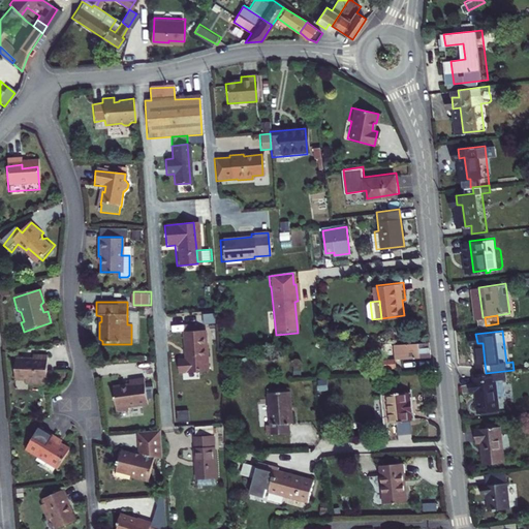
[(207,332),(183,334),(184,353),(185,361),(179,361),(180,375),(210,372),(207,332)]
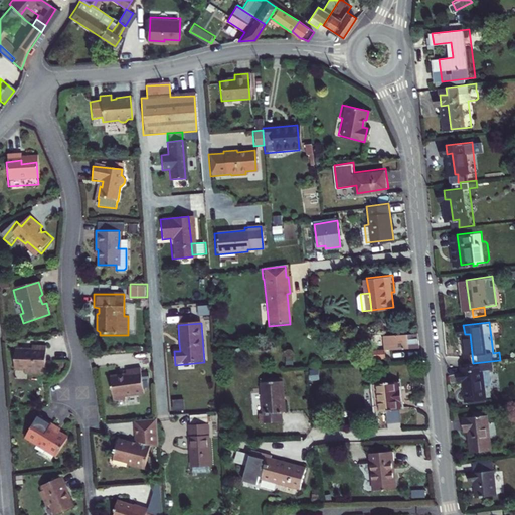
[(385,334),(387,348),(421,346),(419,331),(385,334)]
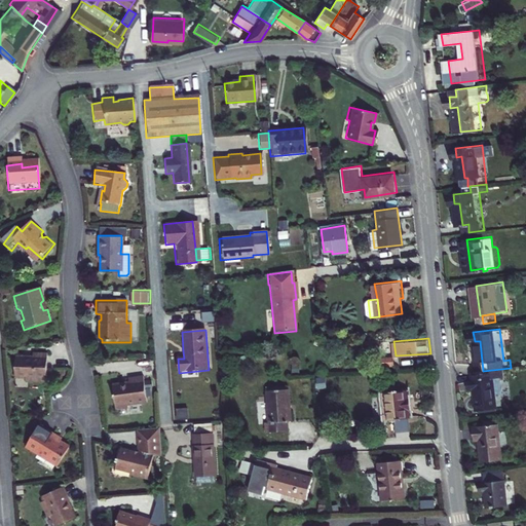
[(51,377),(51,352),(37,352),(37,355),(21,355),(21,375),(31,376),(31,379),(45,380),(45,376),(51,377)]
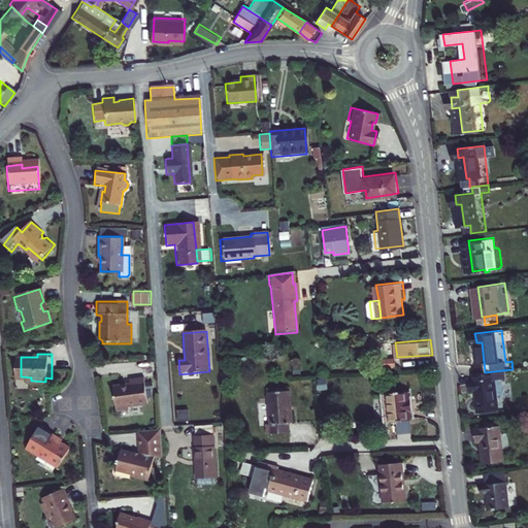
[(383,359),(384,366),(398,365),(397,357),(383,359)]
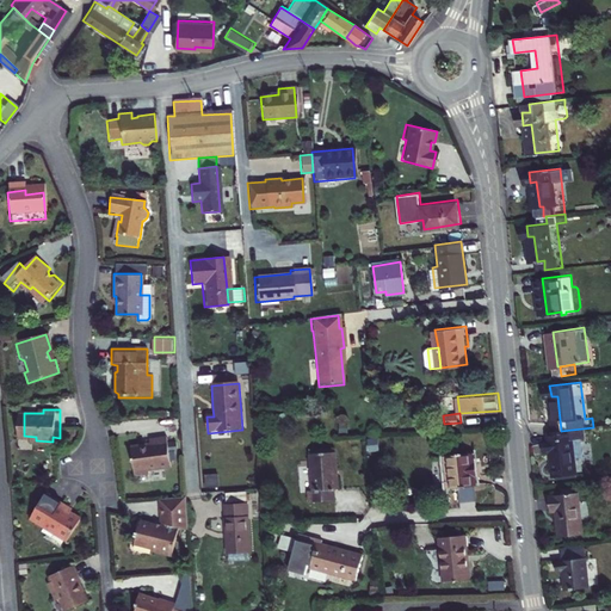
[(593,427),(561,431),(556,431),(557,440),(550,442),(551,452),(559,452),(561,475),(587,473),(585,456),(594,455),(592,437),(594,437),(593,427)]
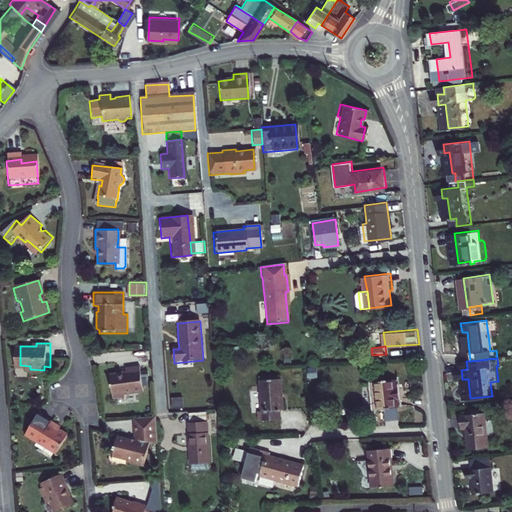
[(140,369),(126,370),(126,374),(110,376),(113,401),(124,399),(124,396),(143,394),(140,369)]
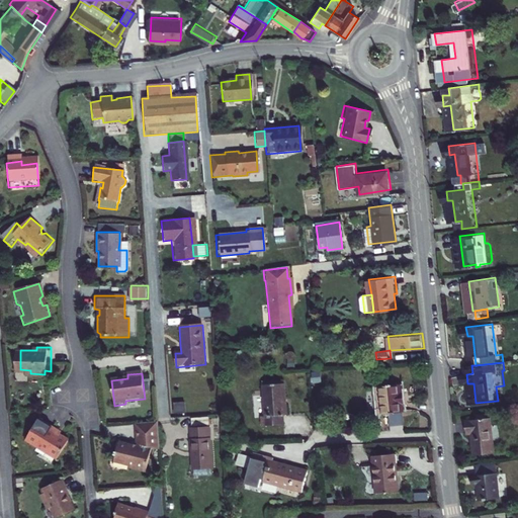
[(390,382),(378,384),(381,412),(391,411),(393,410),(394,412),(398,412),(398,410),(405,409),(406,409),(405,401),(407,401),(406,390),(403,390),(402,381),(395,382),(394,380),(390,381),(390,382)]
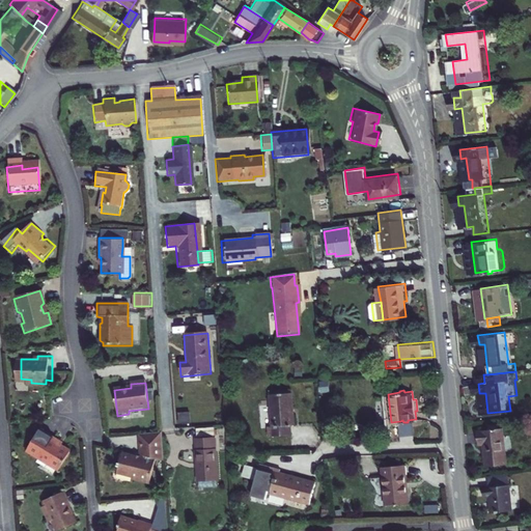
[(289,435),(289,425),(292,425),(290,392),(269,394),(271,426),(269,426),(270,437),(289,435)]
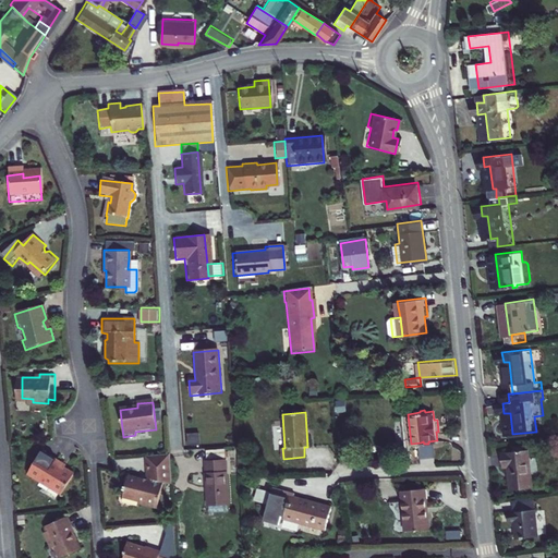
[(198,432),(186,433),(187,445),(199,444),(198,432)]
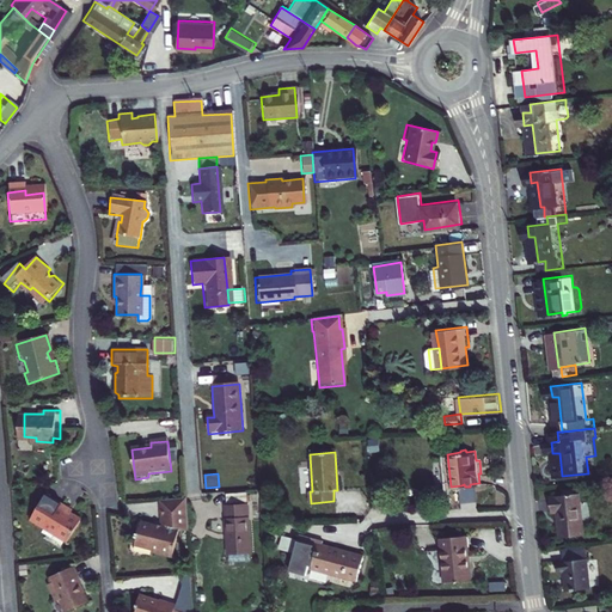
[(464,484),(461,485),(463,500),(479,499),(478,483),(470,484),(470,487),(465,487),(464,484)]
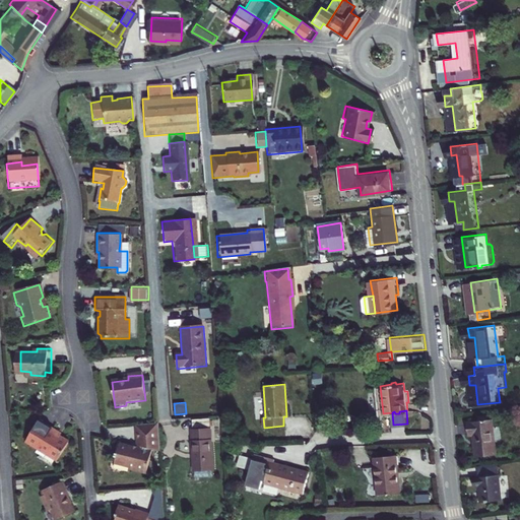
[(481,434),(483,455),(504,453),(500,417),(474,420),(475,434),(481,434)]
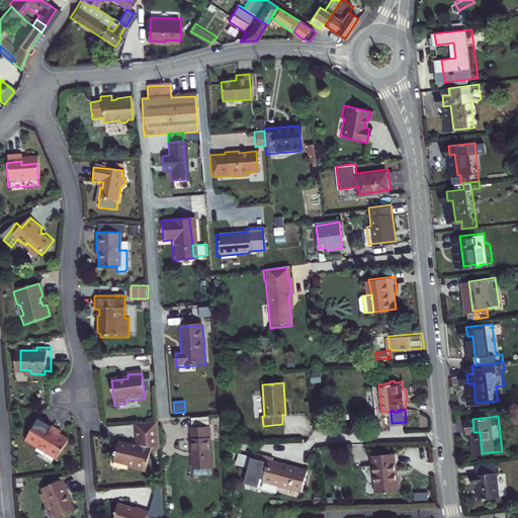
[(44,419),(28,439),(58,460),(71,442),(55,430),(56,429),(44,419)]
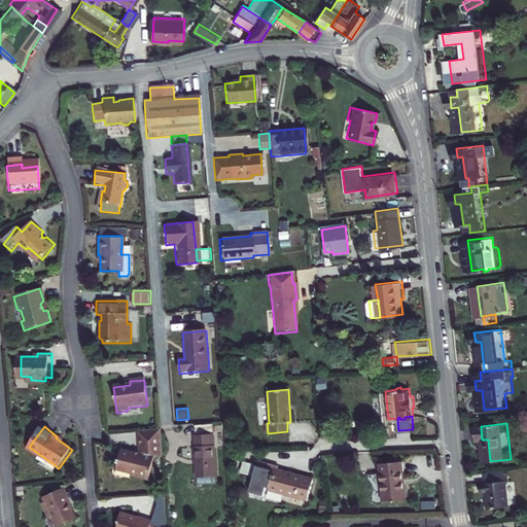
[(154,453),(163,455),(162,443),(161,428),(138,430),(139,448),(139,452),(120,448),(115,466),(133,470),(133,472),(134,473),(139,475),(140,475),(141,472),(148,475),(154,453)]
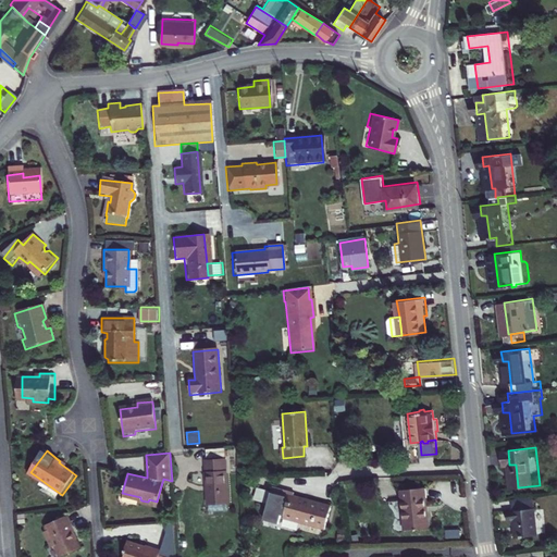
[(206,454),(207,461),(226,460),(226,453),(206,454)]
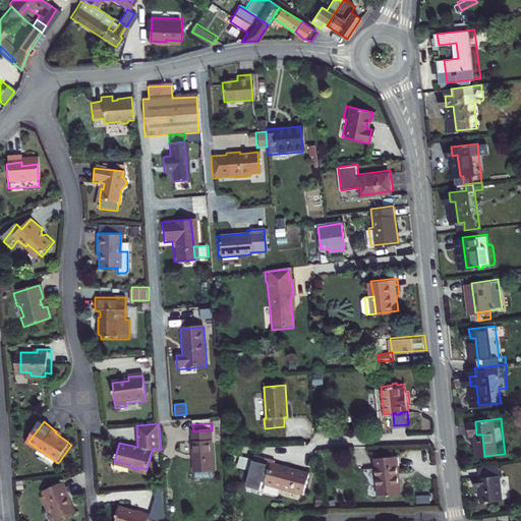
[(193,431),(190,432),(191,448),(193,474),(196,474),(211,473),(216,472),(212,430),(193,431)]
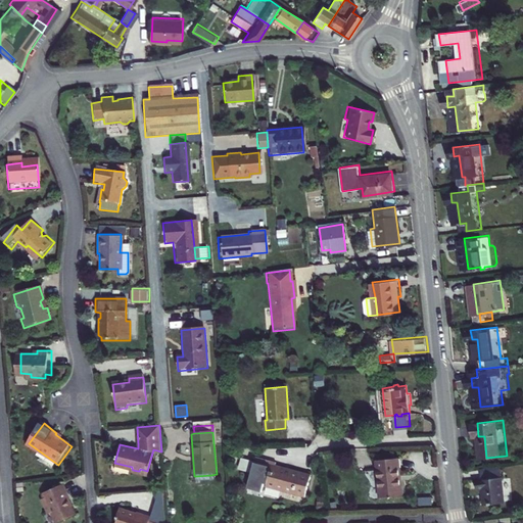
[(252,471),(255,460),(242,456),(239,467),(252,471)]
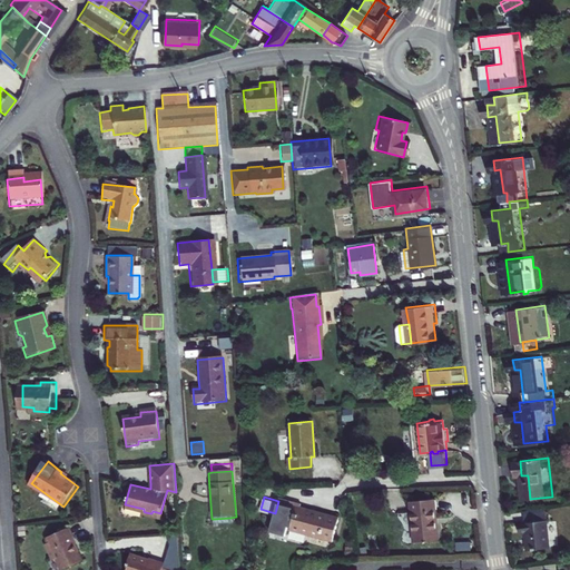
[(435,497),(412,500),(415,540),(440,538),(435,497)]
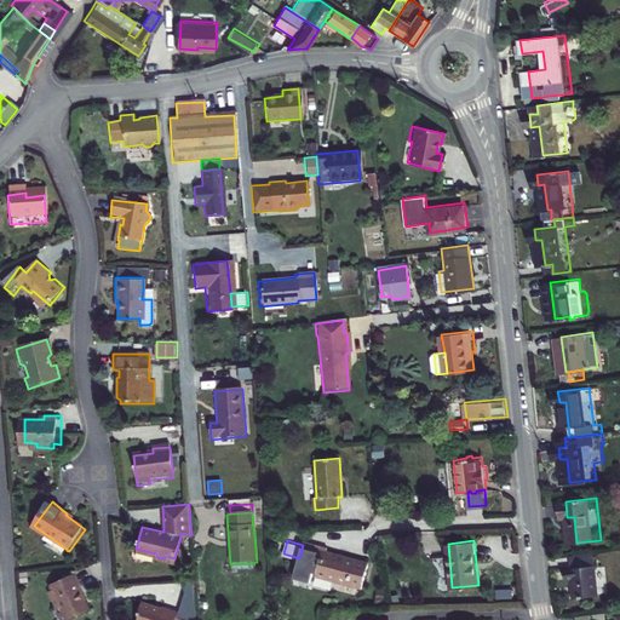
[(369,563),(328,551),(328,549),(304,541),(303,545),(299,558),(294,578),(311,583),(314,573),(316,573),(315,577),(362,589),(369,563)]
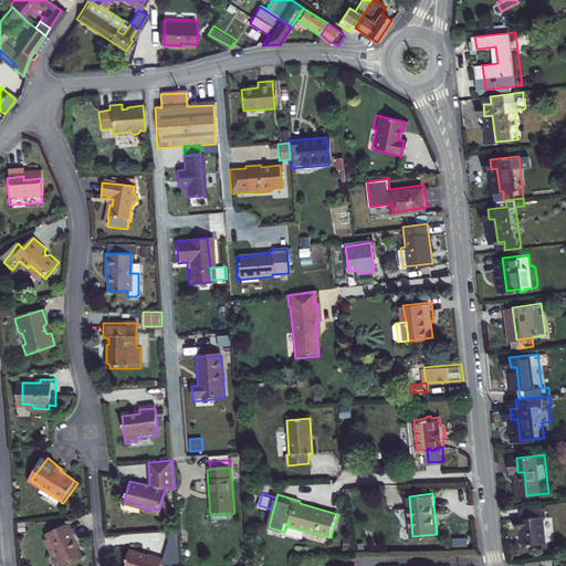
[(531,517),(553,515),(551,501),(528,504),(531,517)]
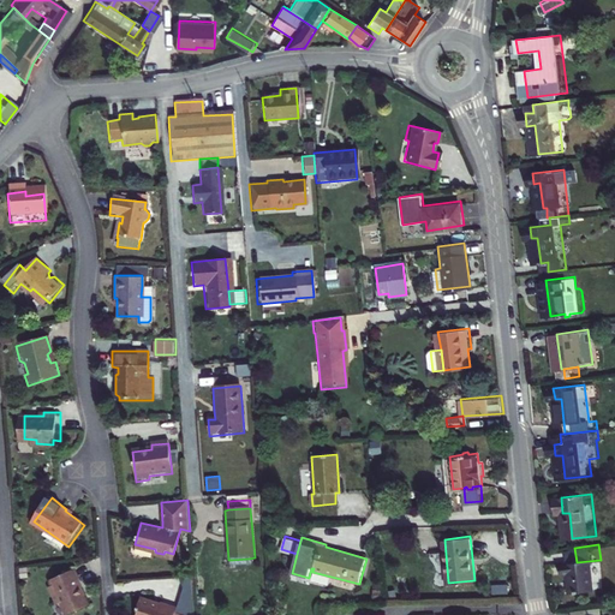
[(604,590),(601,560),(577,562),(572,562),(573,575),(579,574),(581,593),(604,590)]
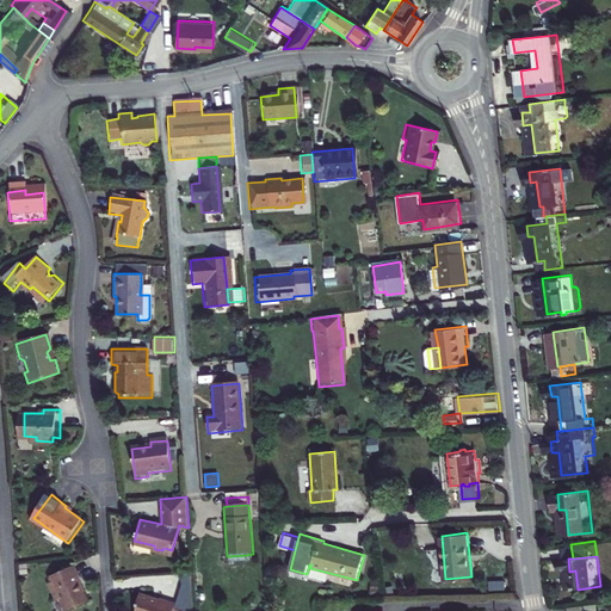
[(74,565),(51,574),(54,579),(49,581),(57,599),(62,597),(68,609),(88,599),(80,580),(81,579),(74,565)]
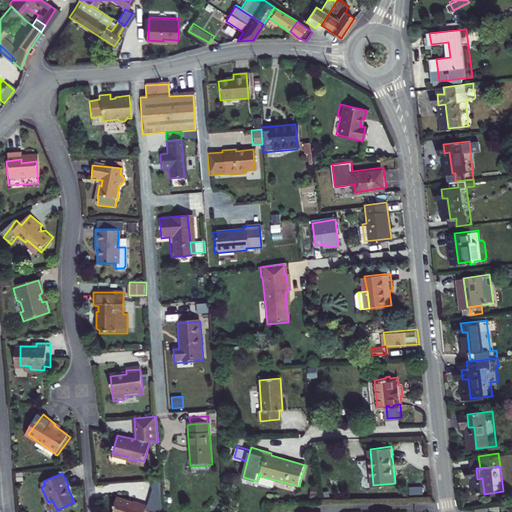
[(147,510),(151,511),(163,511),(161,478),(152,479),(153,490),(148,505),(147,510)]
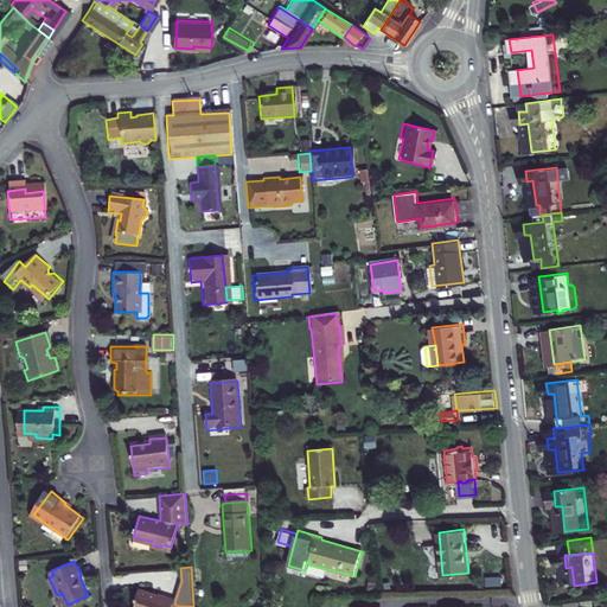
[(179,606),(174,605),(176,599),(160,593),(159,595),(140,589),(136,600),(139,600),(135,606),(179,606)]
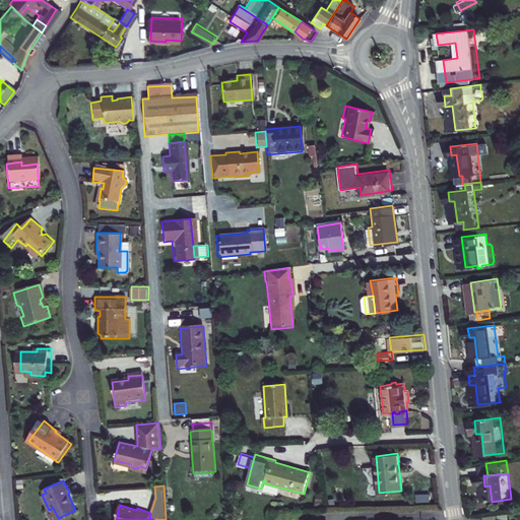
[(511,519),(510,511),(485,514),(485,519),(511,519)]
